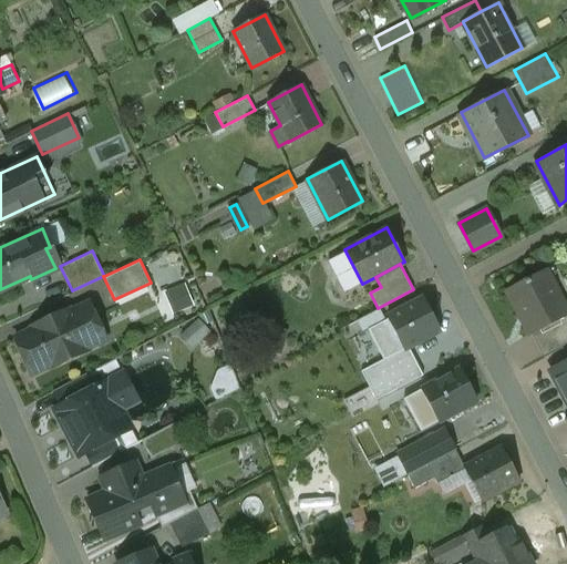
[(544,270),(508,288),(532,331),(566,314),(565,310),(544,270)]
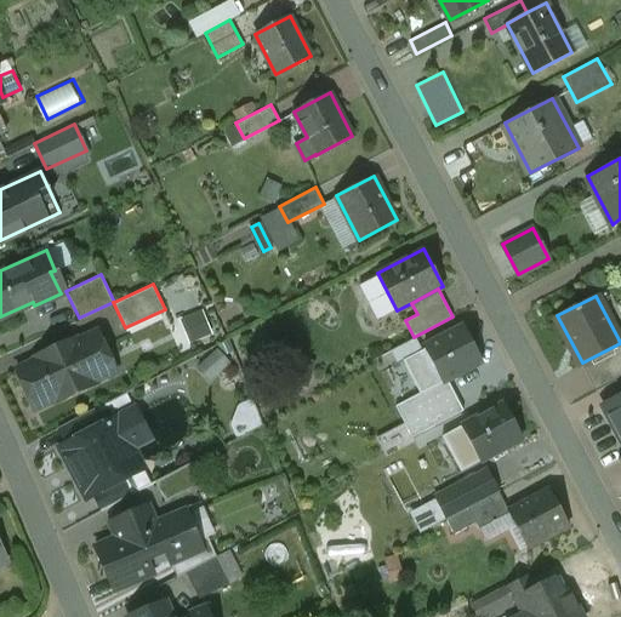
[(192,341),(216,332),(205,306),(181,314),(192,341)]
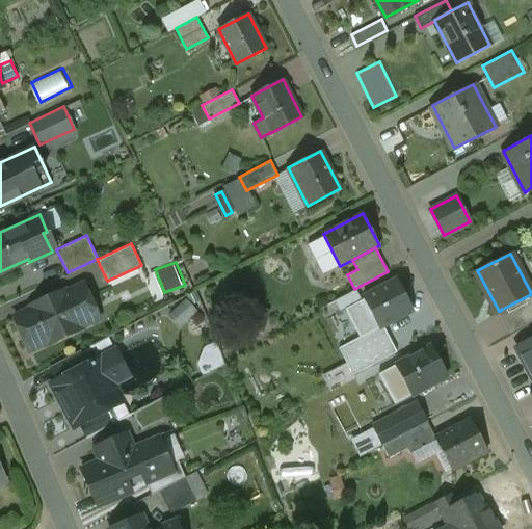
[(364,296),(365,298),(346,308),(361,336),(383,324),(413,309),(396,279),(364,296)]
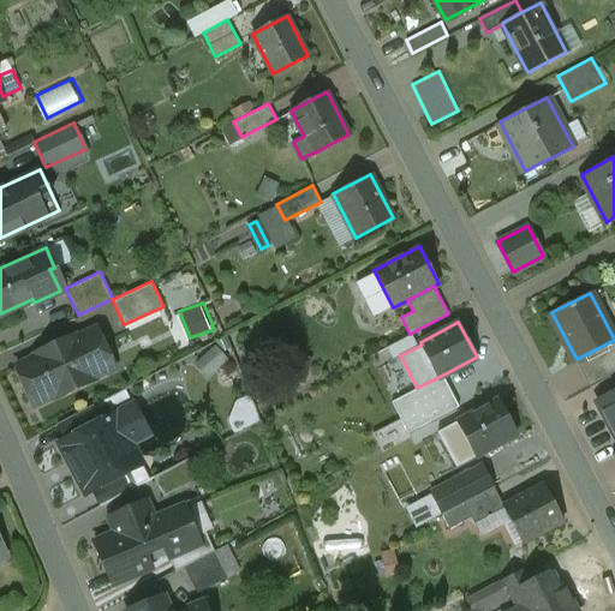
[(75,335),(35,353),(35,354),(16,364),(35,405),(54,395),(55,396),(95,377),(94,377),(114,367),(95,327),(75,335)]
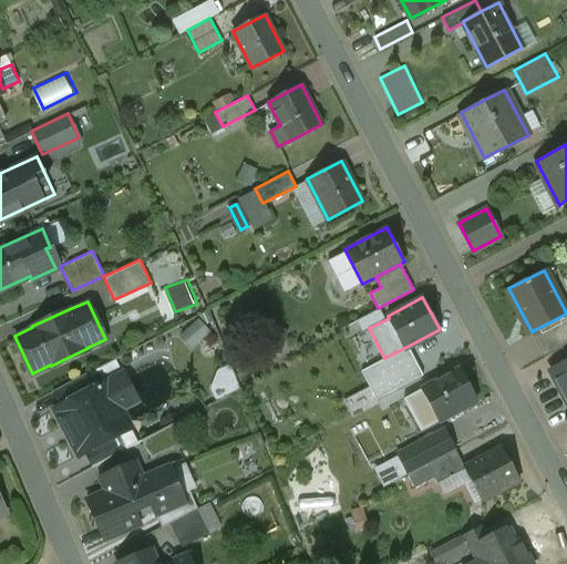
[(566,309),(565,310),(566,314),(532,331),(544,356),(566,344),(566,309)]
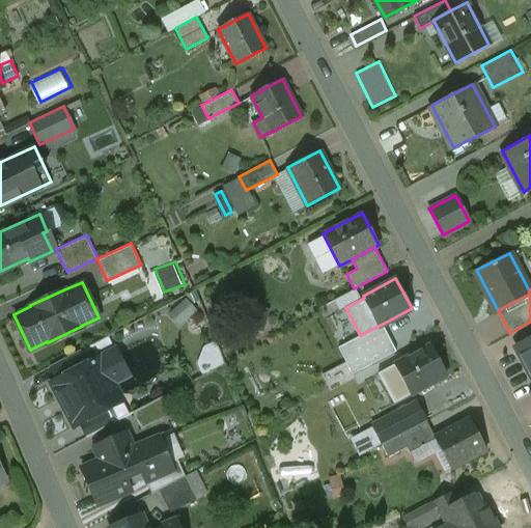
[(168,310),(183,325),(199,308),(185,294),(168,310)]
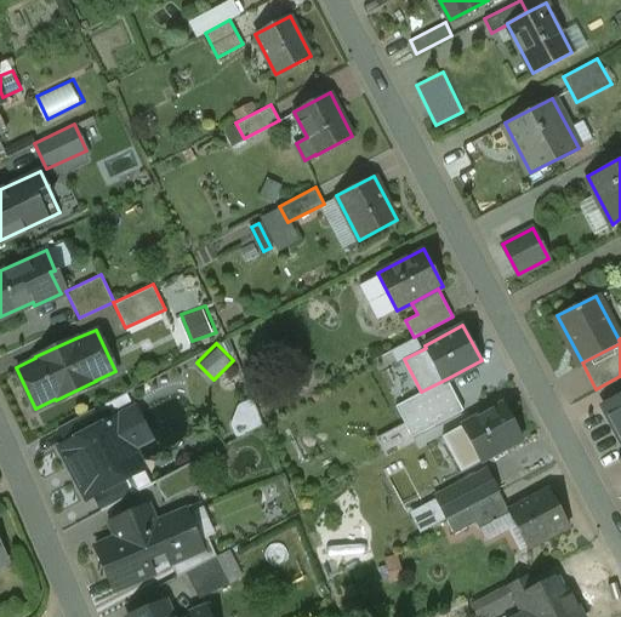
[(396,405),(411,436),(463,410),(448,378),(421,392),(396,405)]
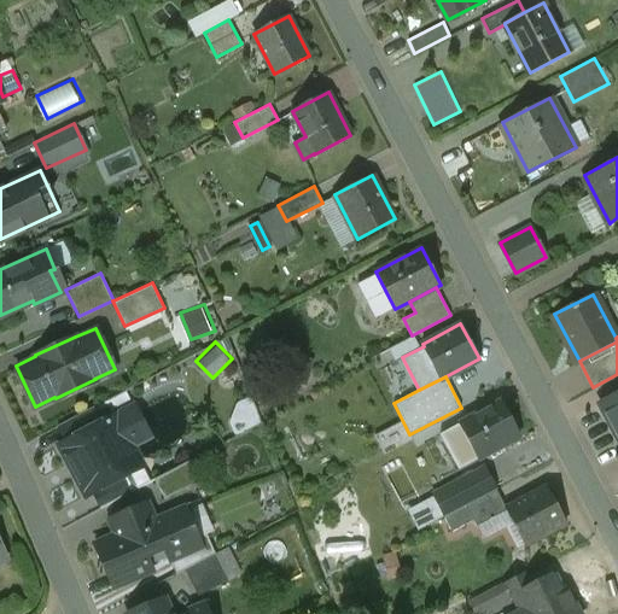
[(617,390),(599,401),(617,437),(617,390)]
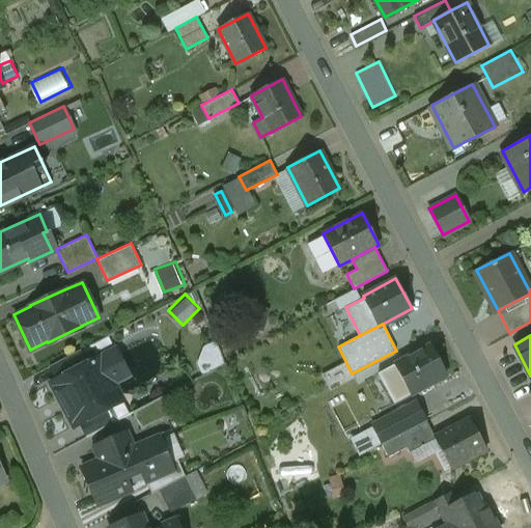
[(395,363),(395,364),(379,372),(393,400),(411,392),(411,393),(446,374),(430,344),(395,363)]
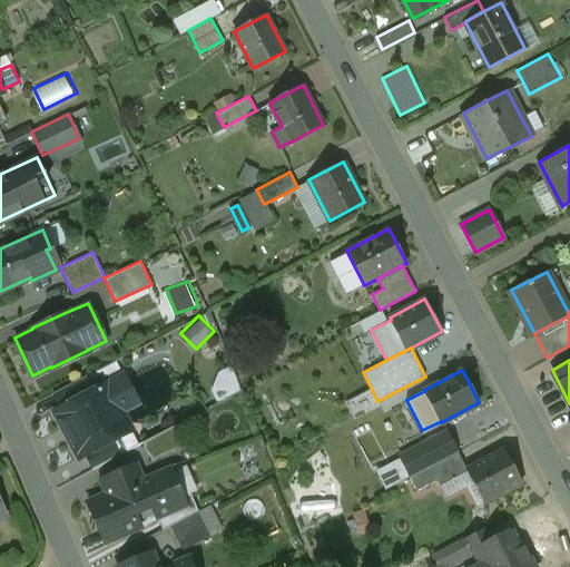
[(91,371),(61,387),(68,401),(99,384),(91,371)]
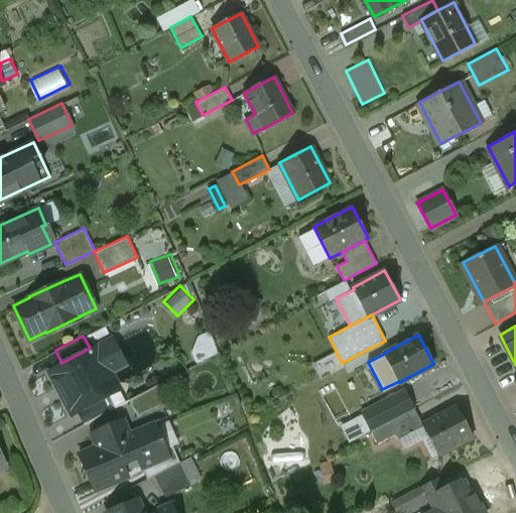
[(51,368),(78,418),(128,392),(103,342),(90,348),(61,363),(51,368)]
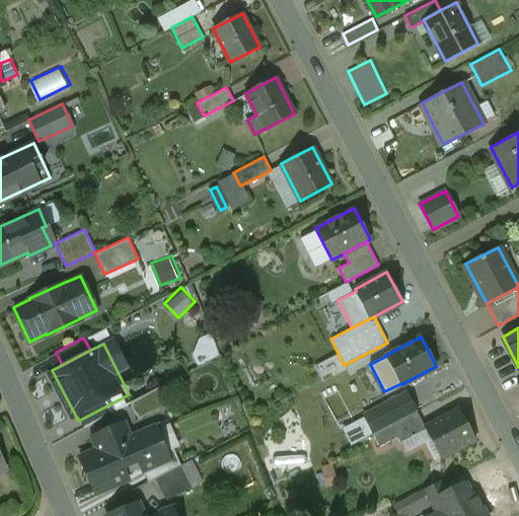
[(350,373),(369,363),(365,355),(346,364),(350,373)]
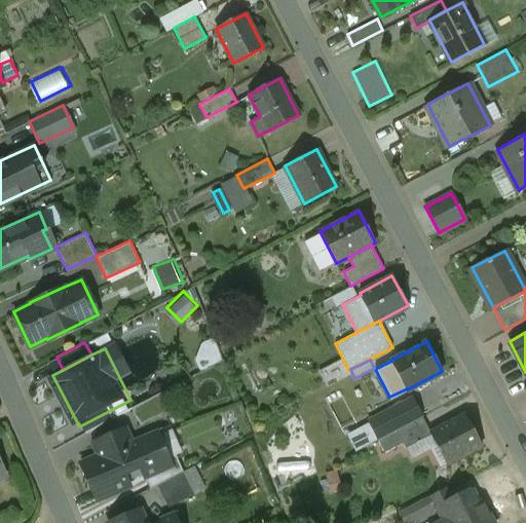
[(157,394),(132,408),(139,420),(164,407),(157,394)]
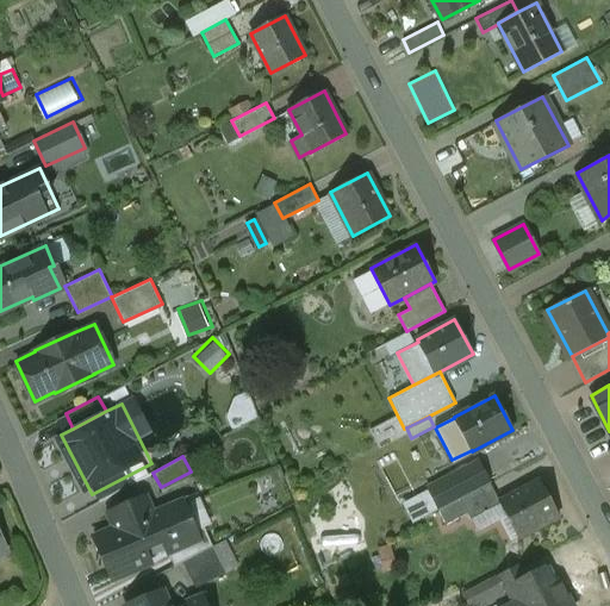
[(479,458),(424,486),(444,524),(499,497),(479,458)]
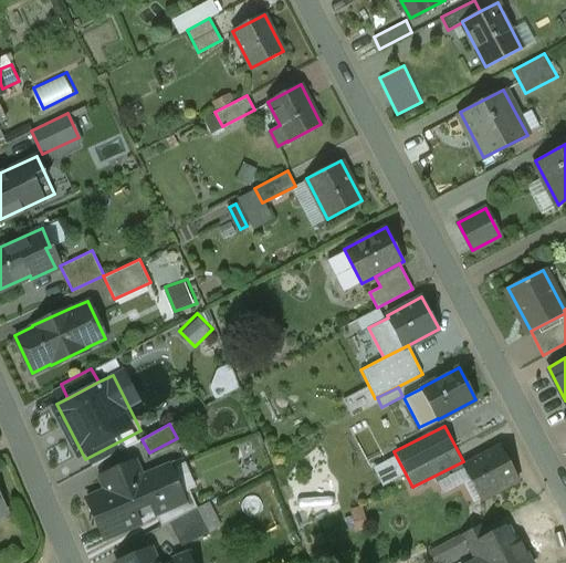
[(501,446),(463,466),(481,499),(517,479),(501,446)]
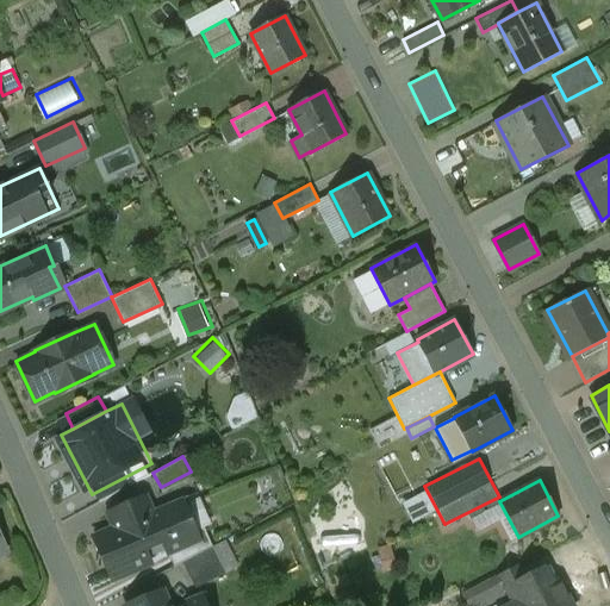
[(182,501),(154,514),(145,495),(110,512),(116,525),(94,536),(113,579),(151,562),(147,554),(166,545),(169,551),(198,538),(194,530),(182,501)]
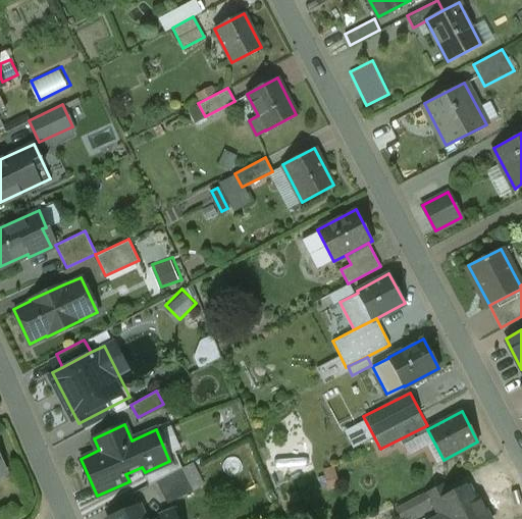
[(169,461),(145,472),(152,482),(156,480),(181,467),(174,451),(166,454),(169,461)]
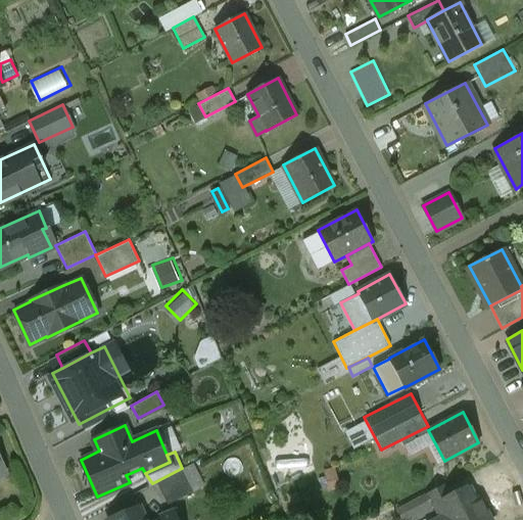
[(310,465),(308,457),(277,459),(278,467),(310,465)]
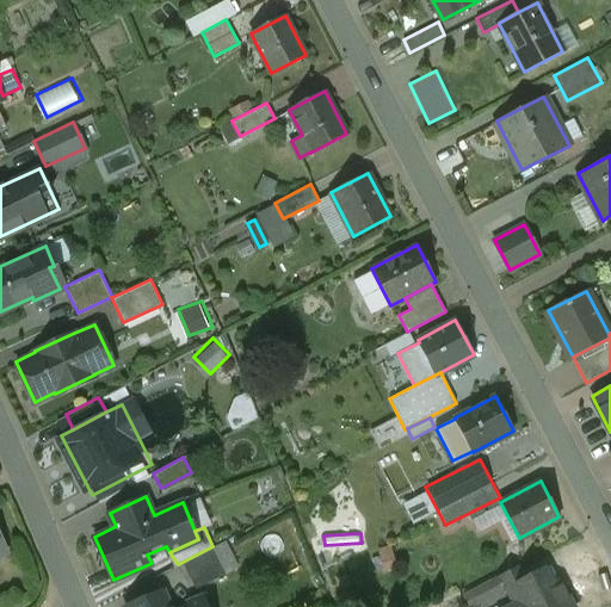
[(213,546),(183,562),(196,588),(226,573),(217,556),(213,546)]
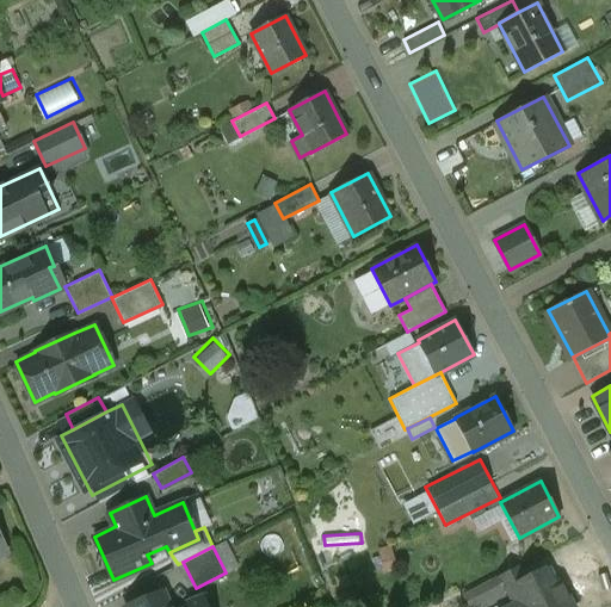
[(229,549),(217,556),(226,573),(239,565),(229,549)]
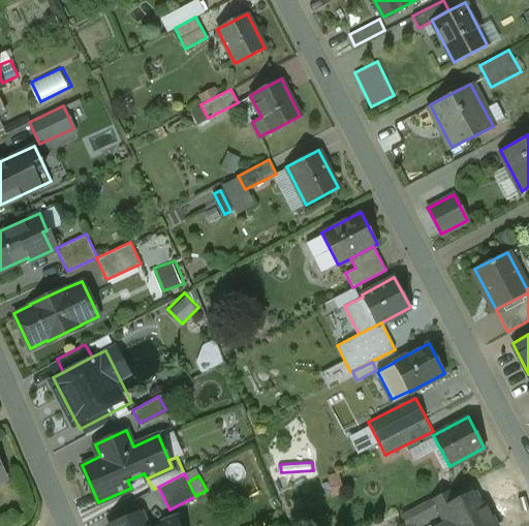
[(450,489),(427,500),(433,513),(434,513),(439,509),(438,508),(456,499),(450,489)]
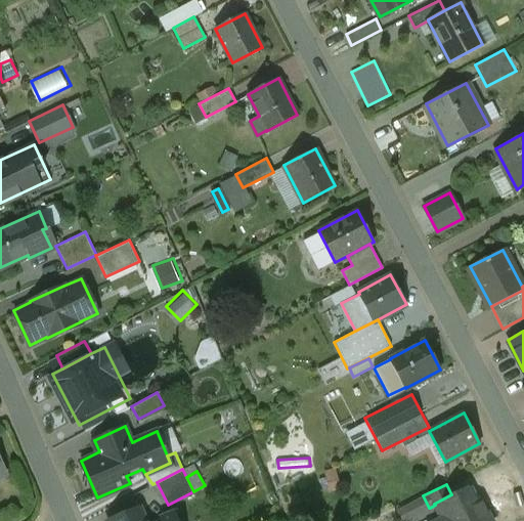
[(451,494),(434,504),(435,505),(442,518),(442,519),(451,515),(454,520),(491,520),(479,496),(473,500),(467,488),(468,487),(468,486),(451,494)]
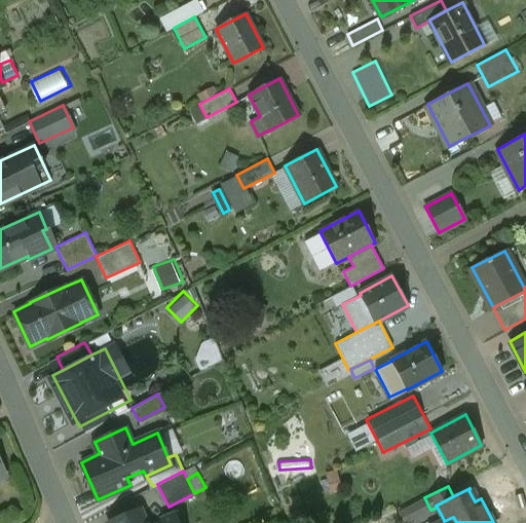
[(424,497),(399,512),(405,522),(407,522),(431,511),(431,510),(430,510),(424,497)]
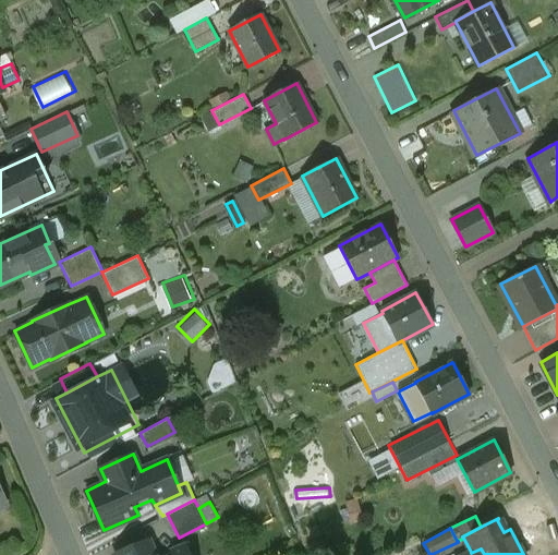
[(155,554),(149,540),(114,554),(113,554),(189,554),(187,554),(155,554)]
